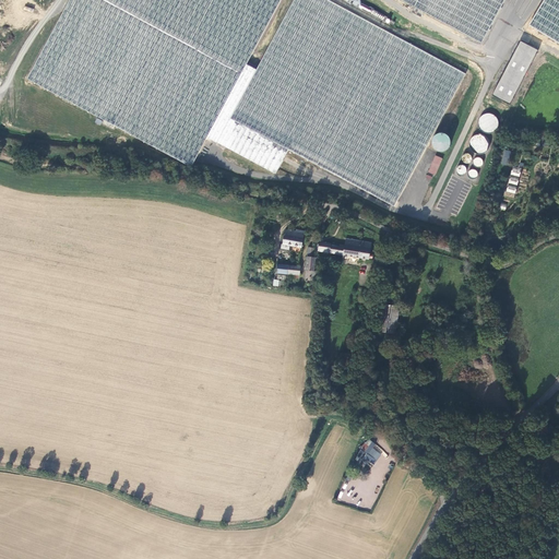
[(466,75),(325,0),(296,0),(258,72),(248,67),(283,0),(71,0),(28,81),(106,122),(104,126),(114,131),(116,128),(192,169),(209,139),(276,176),(289,152),(395,209),(466,75)]
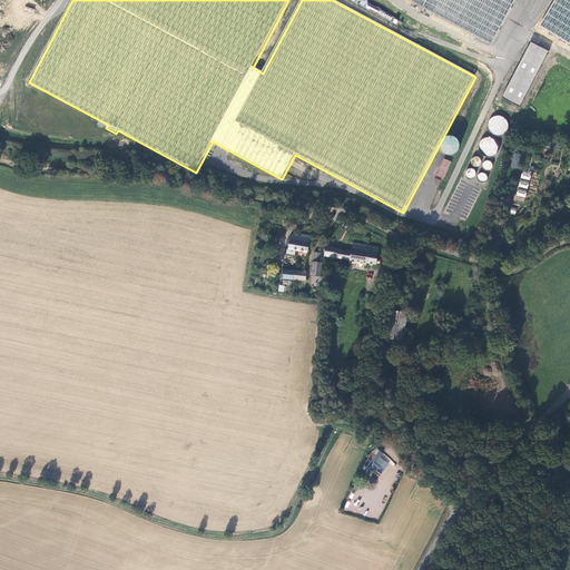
[(406,0),(492,46),(517,0),(406,0)]
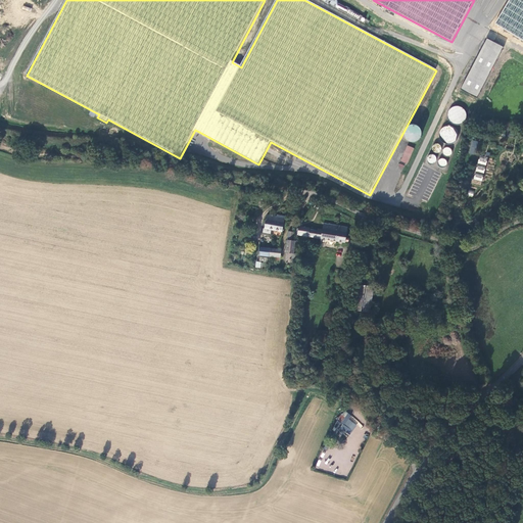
[(522,40),(522,0),(510,0),(495,24),(522,40)]
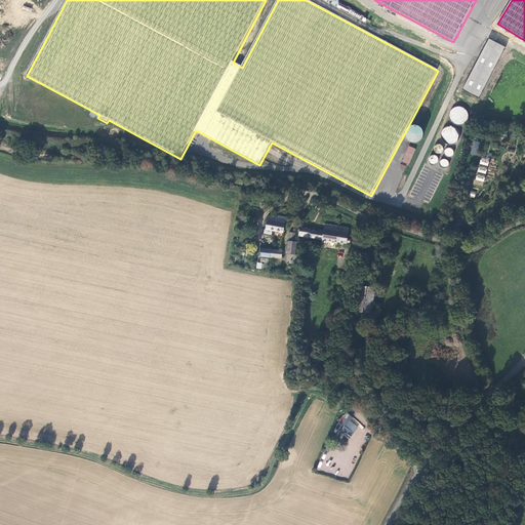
[(463,89),(480,97),(505,45),(500,43),(501,40),(498,38),(500,35),(494,32),(491,40),(488,38),(463,89)]
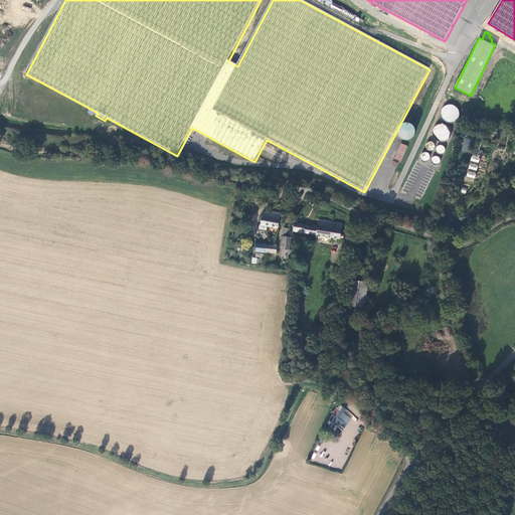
[(457,122),(458,106),(442,105),(442,122),(457,122)]
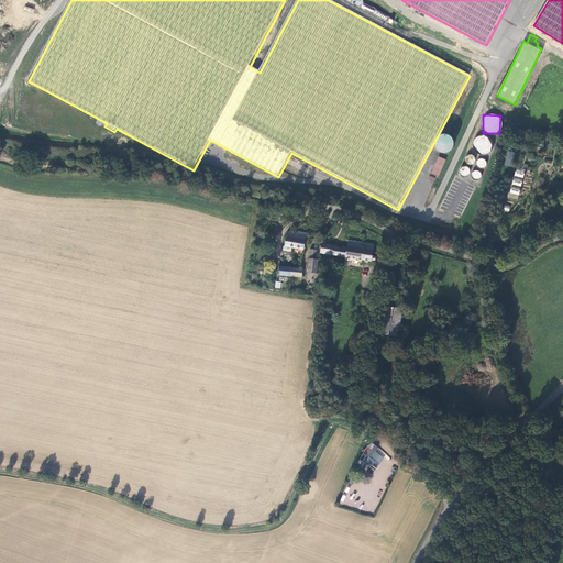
[(483,133),(472,143),(483,155),(494,145),(483,133)]
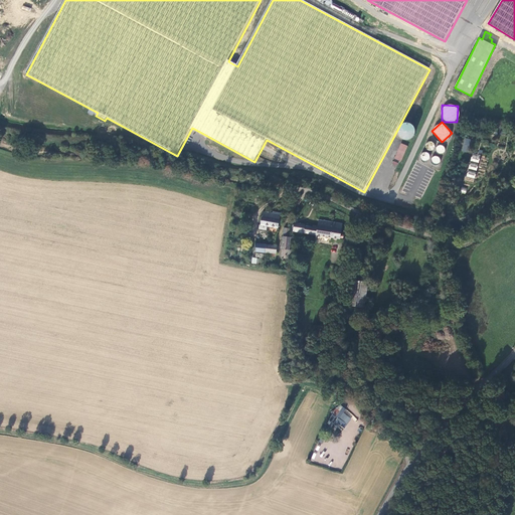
[(462,151),(468,152),(471,139),(465,138),(462,151)]
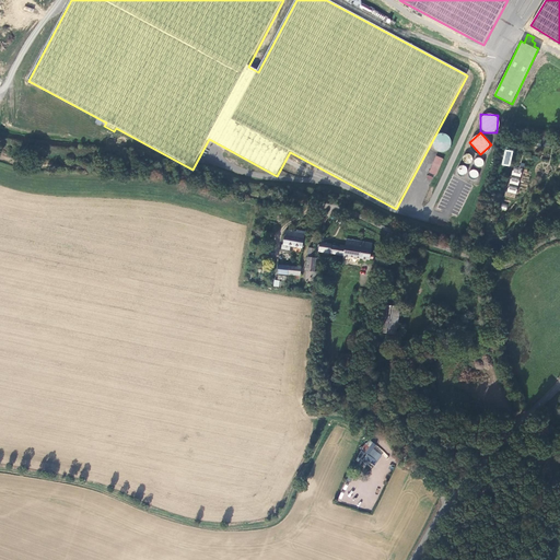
[(433,181),(443,159),(436,155),(427,177),(433,181)]
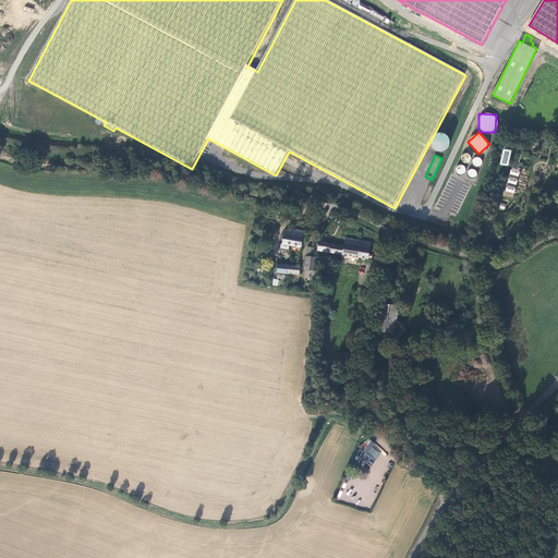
[(505,195),(512,197),(513,194),(516,194),(522,162),(517,161),(516,167),(511,166),(505,195)]
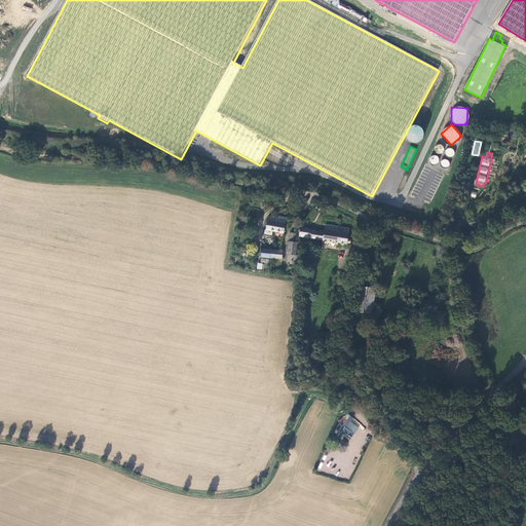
[(434,164),(440,160),(437,156),(430,160),(434,164)]
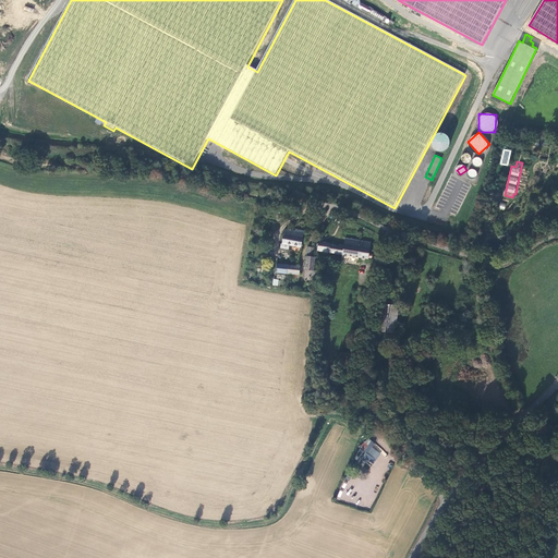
[(301,246),(304,232),(286,230),(283,244),(301,246)]
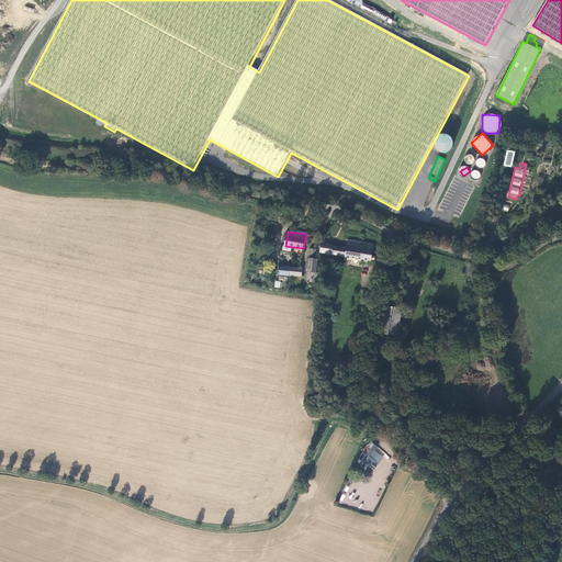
[(371,261),(373,244),(349,239),(347,246),(341,246),(341,247),(333,246),(334,245),(323,243),(321,253),(371,261)]
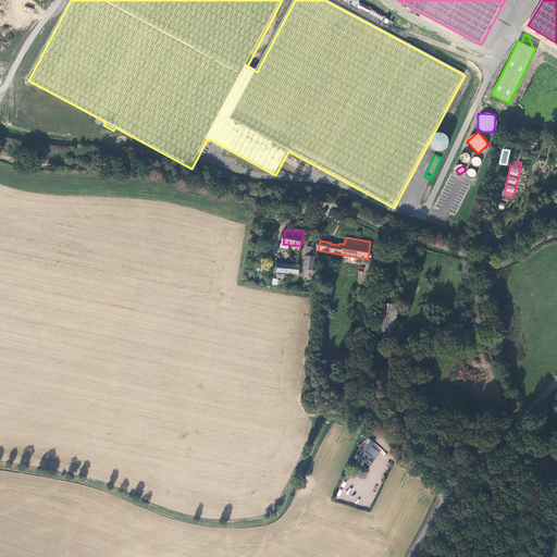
[(307,256),(305,276),(316,277),(316,271),(314,270),(314,257),(312,257),(308,256),(307,256)]
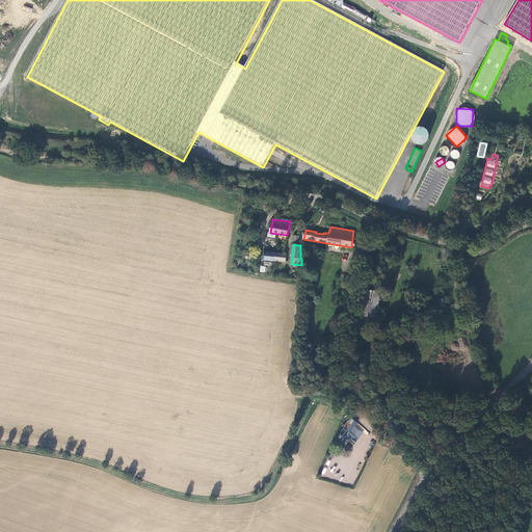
[(265,260),(274,261),(275,254),(266,251),(265,260)]
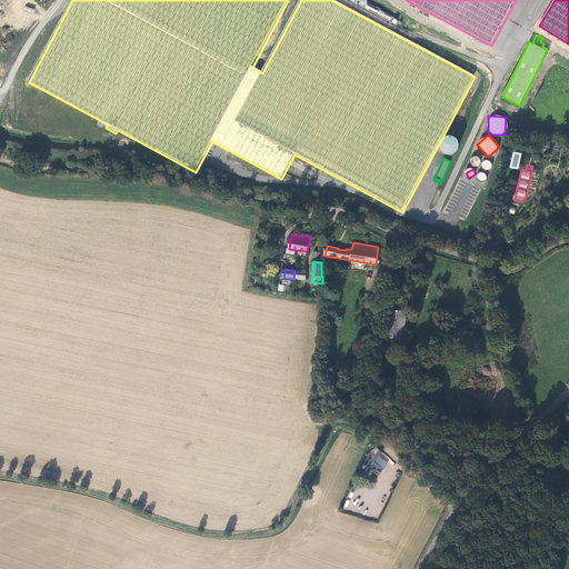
[(295,271),(293,279),(305,281),(306,272),(303,272),(295,271)]
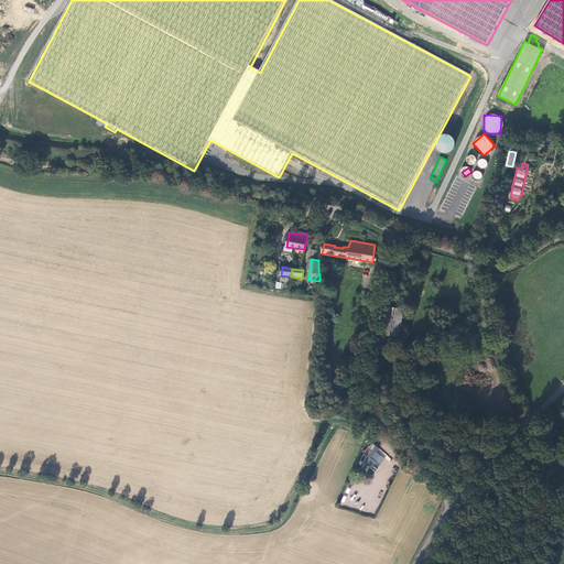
[(404,310),(387,307),(382,335),(399,337),(404,310)]
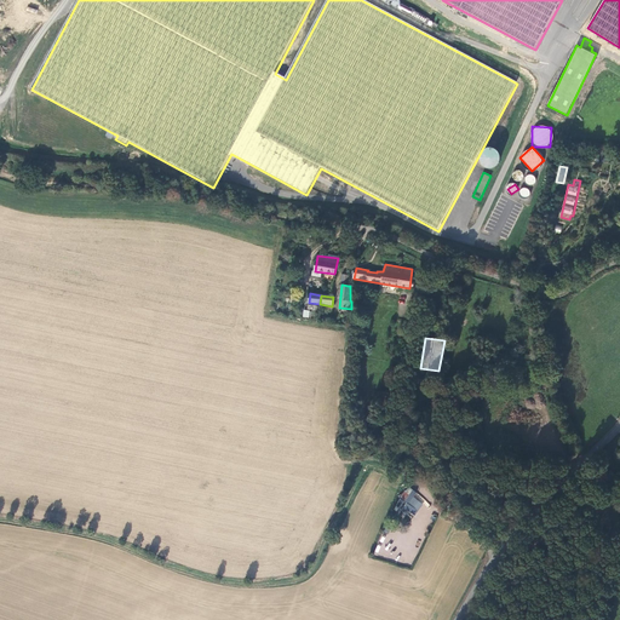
[(405,493),(400,498),(397,504),(405,509),(417,493),(411,488),(405,493)]
